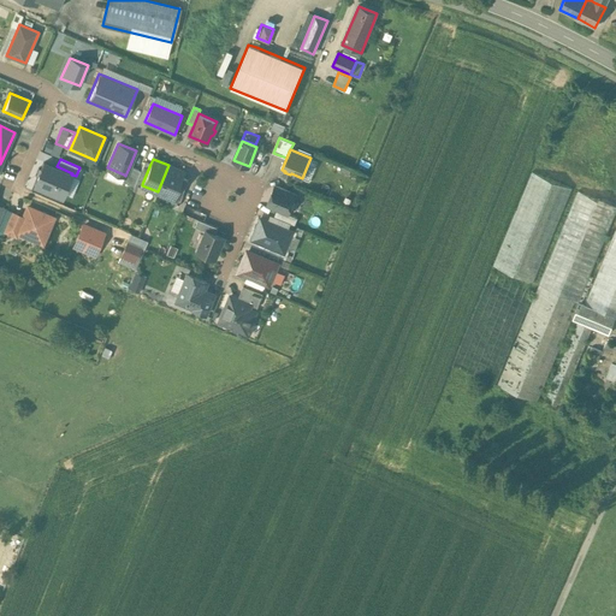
[(57,166),(43,161),(33,185),(61,197),(71,175),(72,173),(57,166)]
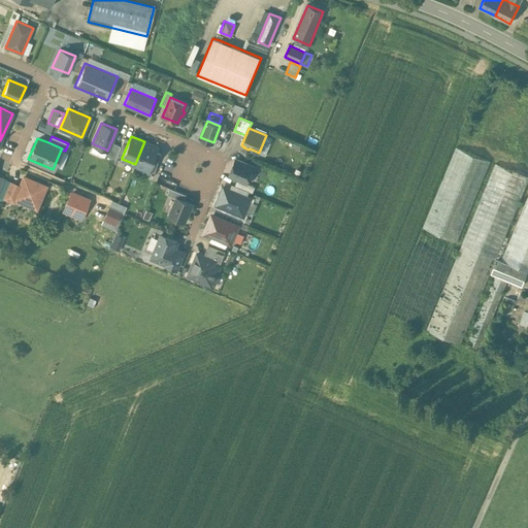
[(121,145),(117,155),(122,158),(129,140),(124,138),(121,145)]
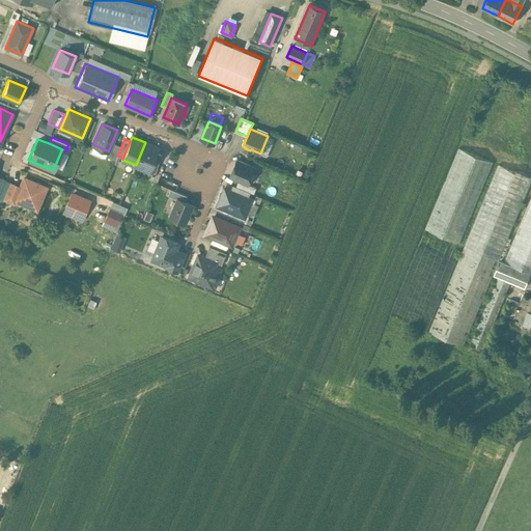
[(121,146),(112,142),(108,151),(107,150),(106,156),(115,160),(117,156),(121,146)]
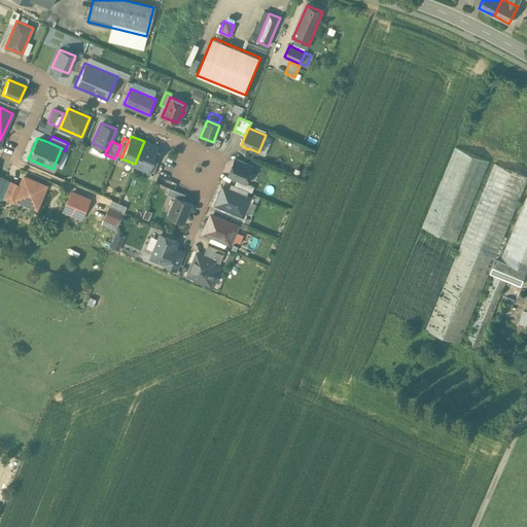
[(157,147),(144,141),(135,164),(147,170),(148,170),(155,151),(157,147)]
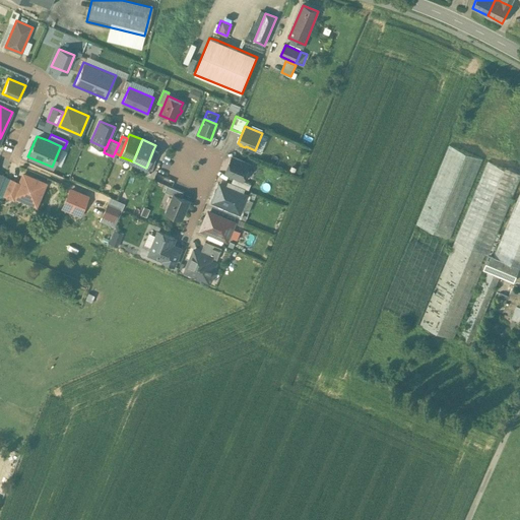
[(483,158),(450,145),(417,224),(451,239),(483,158)]
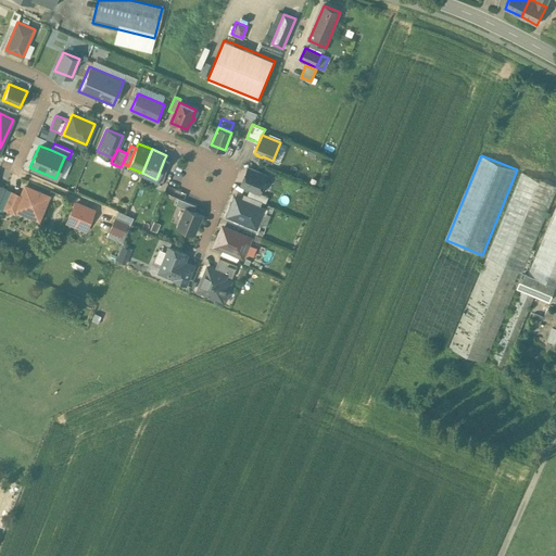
[(164,160),(156,179),(155,179),(154,182),(161,186),(171,163),(164,160)]
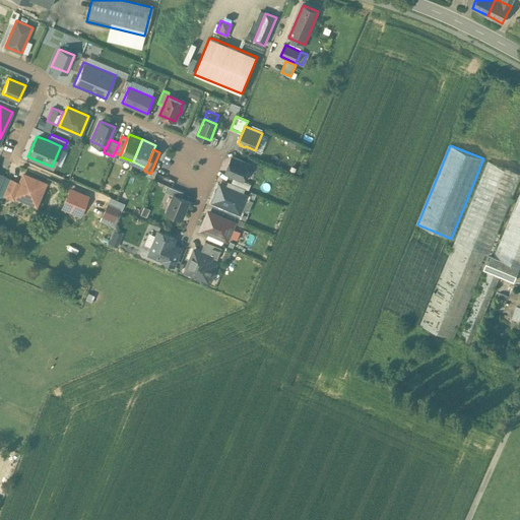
[(250,164),(232,156),(225,173),(234,177),(243,180),(250,164)]
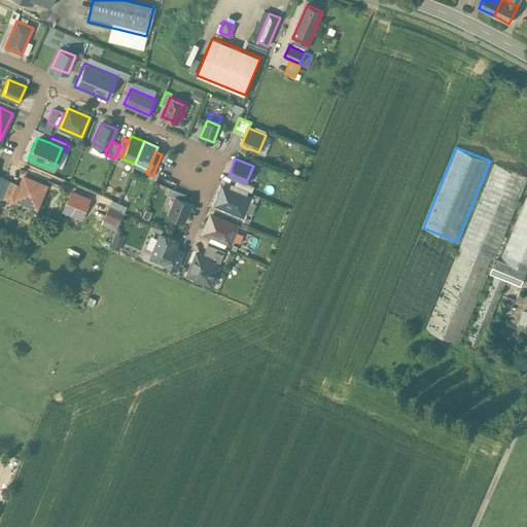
[(526,176),(495,163),(462,244),(496,257),(526,182),(526,176)]
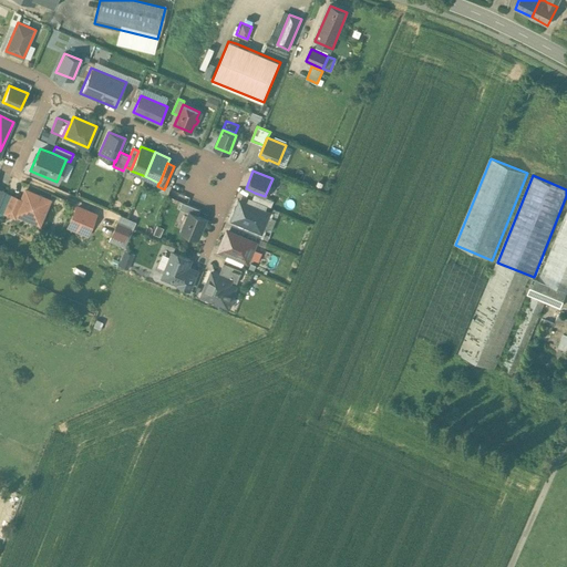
[(49,199),(26,189),(21,199),(16,213),(16,214),(32,220),(37,209),(43,212),(49,199)]
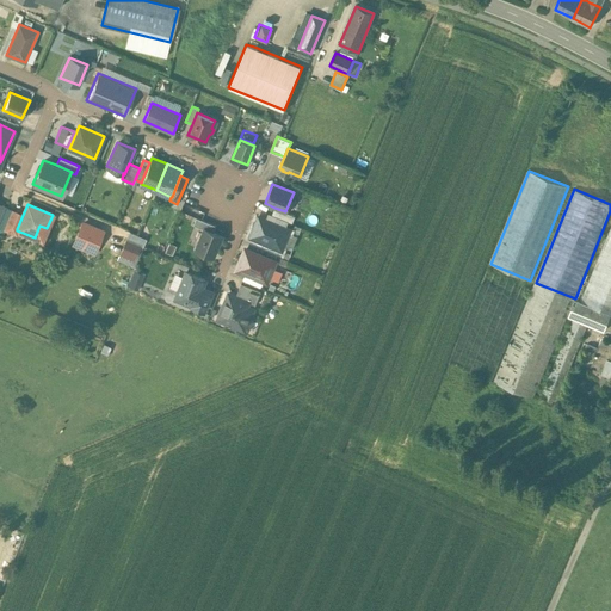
[(295,215),(285,211),(275,208),(272,214),(292,222),(295,215)]
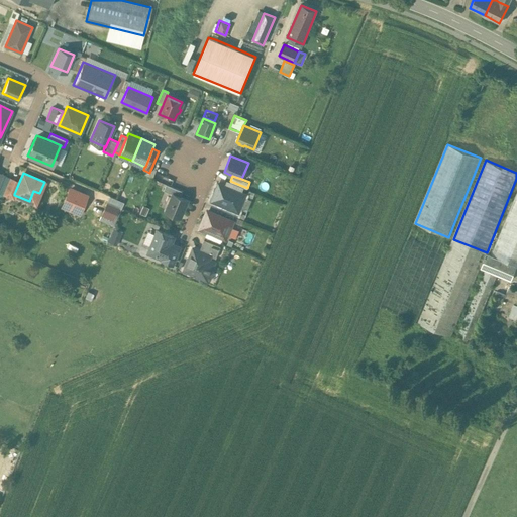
[(19,182),(10,179),(4,193),(13,197),(14,195),(14,194),(19,182)]
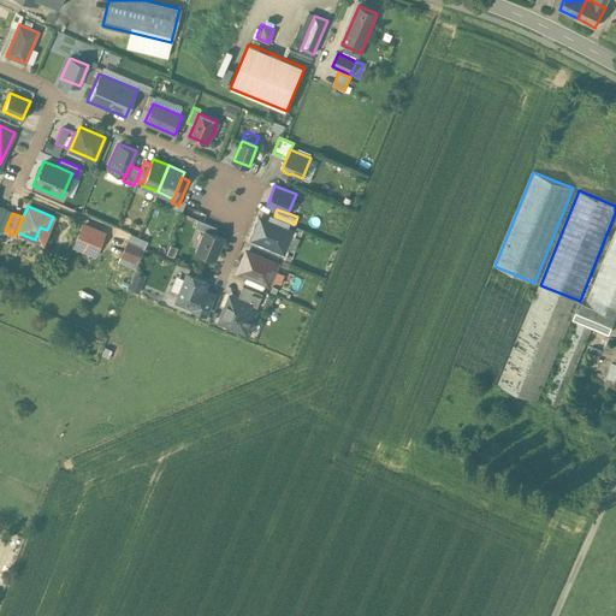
[(292,231),(261,218),(253,238),(259,241),(284,250),(292,232),(292,231)]
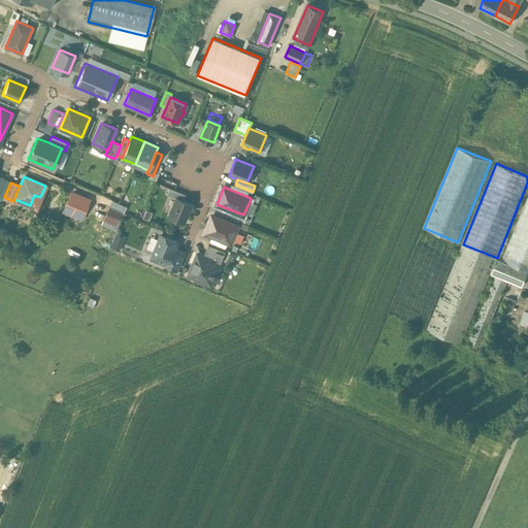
[(187,195),(170,188),(167,194),(176,198),(176,197),(185,200),(187,195)]
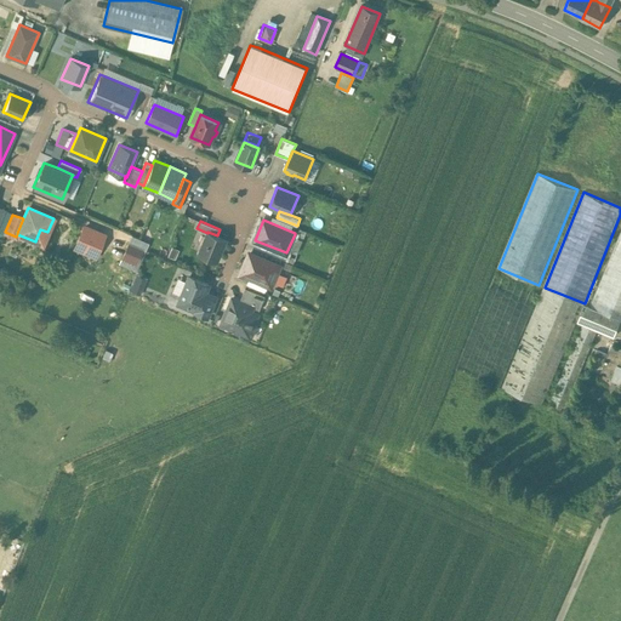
[(103,233),(85,226),(77,248),(93,256),(103,233)]
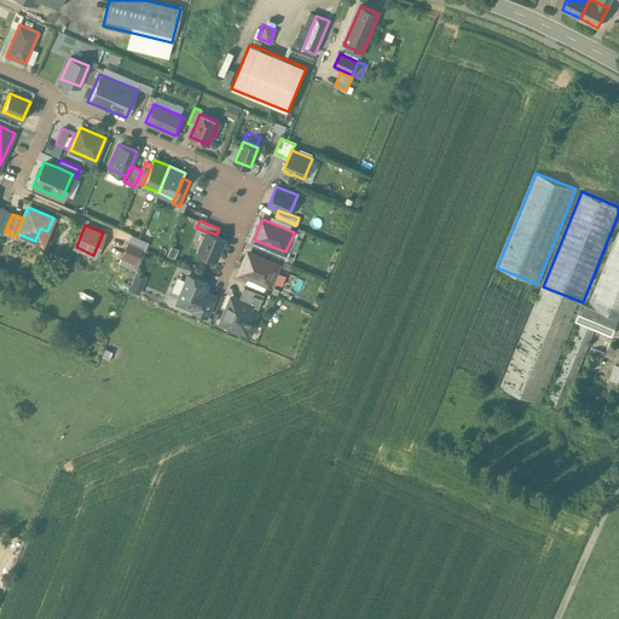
[(207,232),(198,253),(217,260),(225,238),(217,235),(207,231),(207,232)]
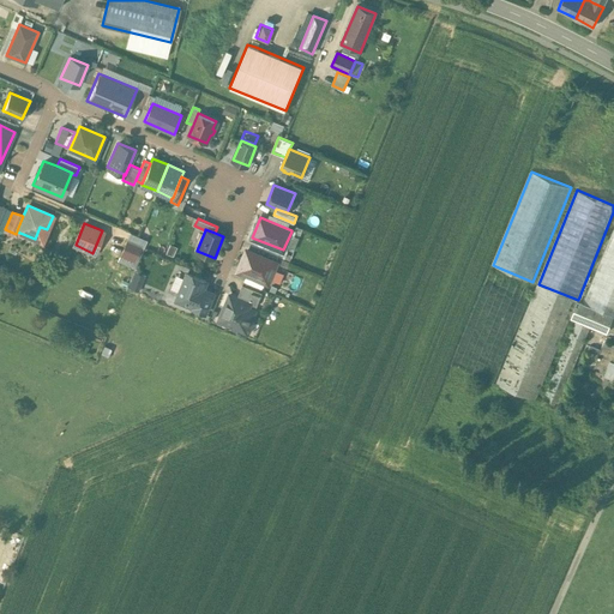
[(613,229),(584,302),(613,314),(613,229)]
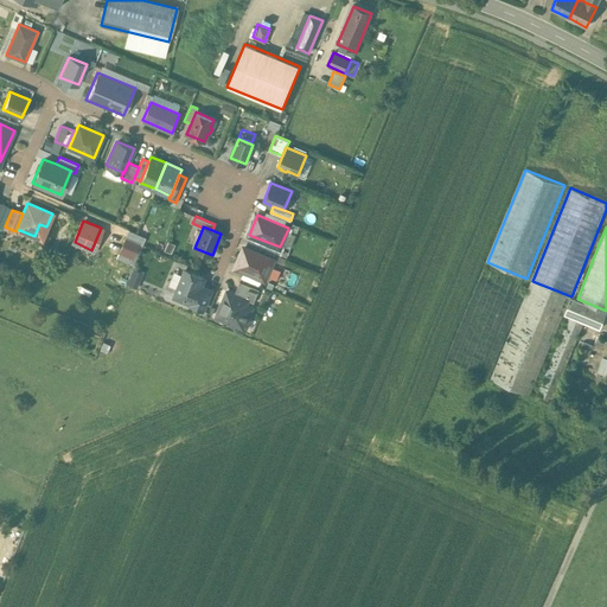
[(128,262),(138,241),(123,235),(114,255),(128,262)]
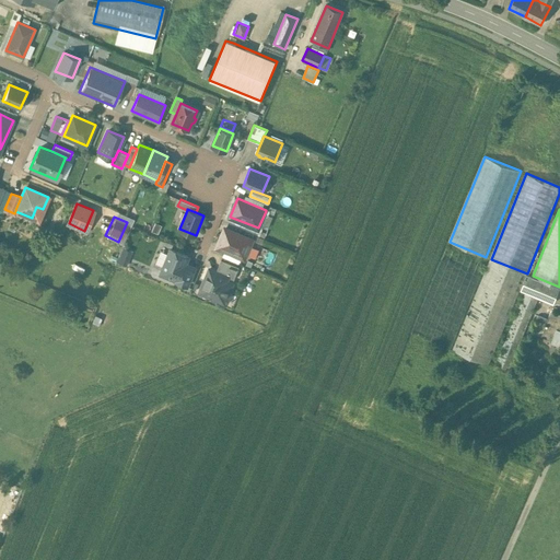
[(253,237),(224,225),(216,247),(244,259),(253,237)]
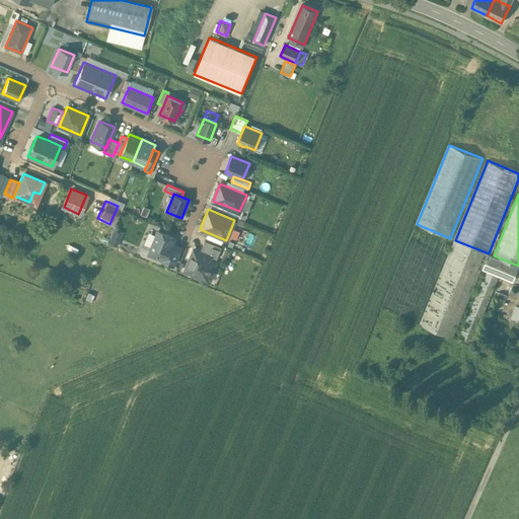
[(118,245),(122,231),(112,228),(107,242),(118,245)]
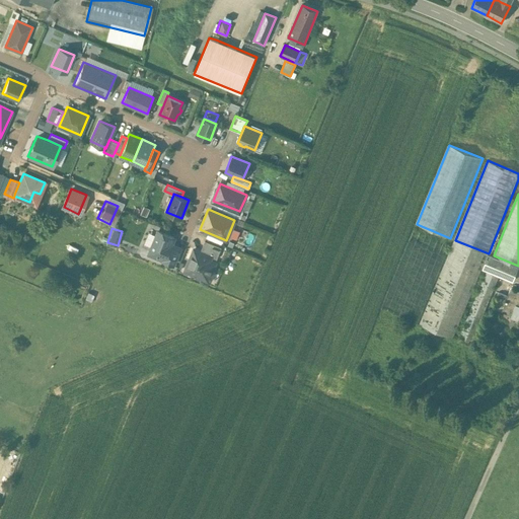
[(159,231),(149,252),(164,260),(165,260),(171,244),(174,237),(159,231)]
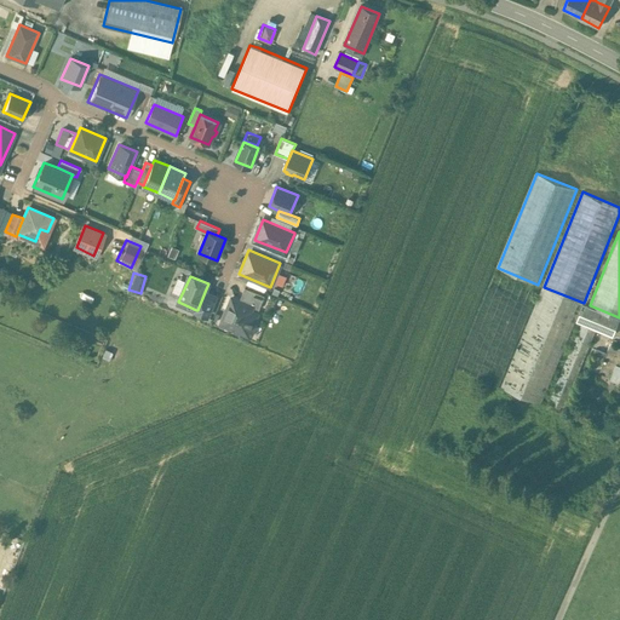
[(265,296),(245,287),(240,300),(253,305),(253,306),(259,309),(265,296)]
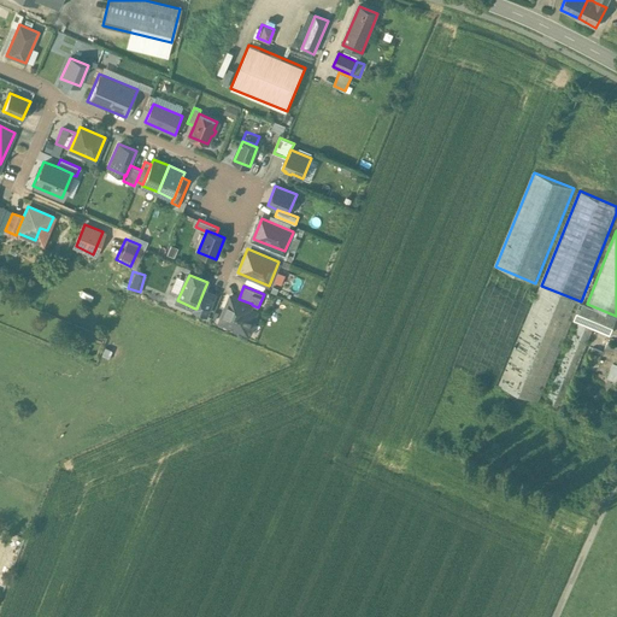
[(581,301),(541,286),(499,386),(539,403),(574,318),(581,301)]
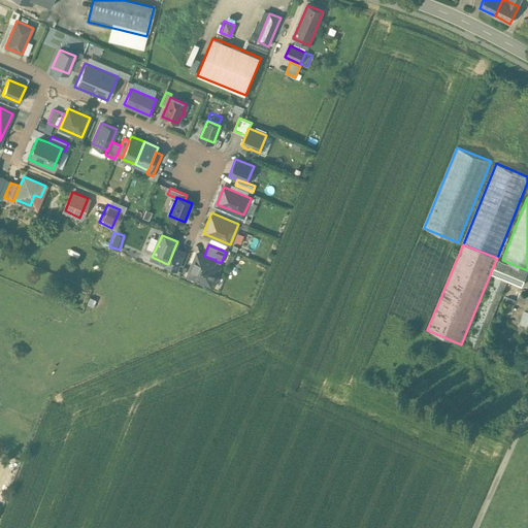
[(174,249),(168,264),(167,264),(167,265),(176,269),(184,252),(174,249)]
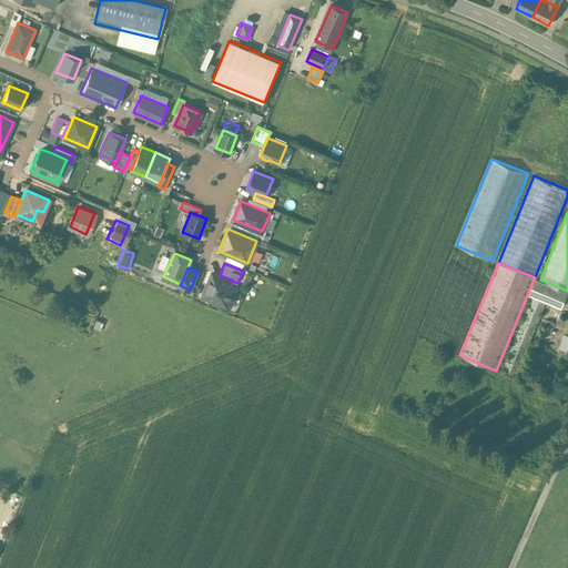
[(220,275),(212,272),(203,296),(227,306),(227,305),(231,304),(233,298),(232,295),(233,294),(226,292),(232,281),(232,280),(220,275)]
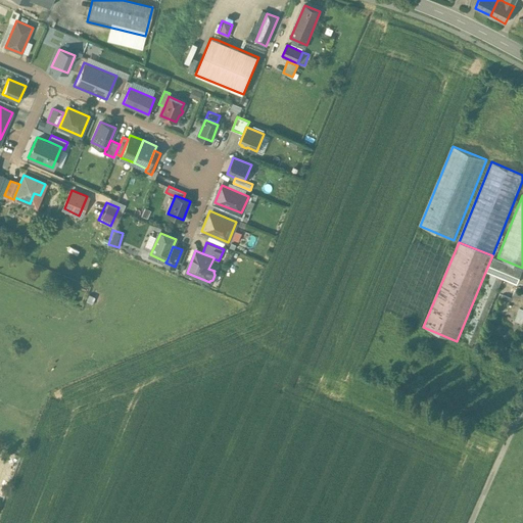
[(522,268),(497,257),(492,255),(486,270),(492,272),(505,277),(518,283),(522,270),(522,268)]
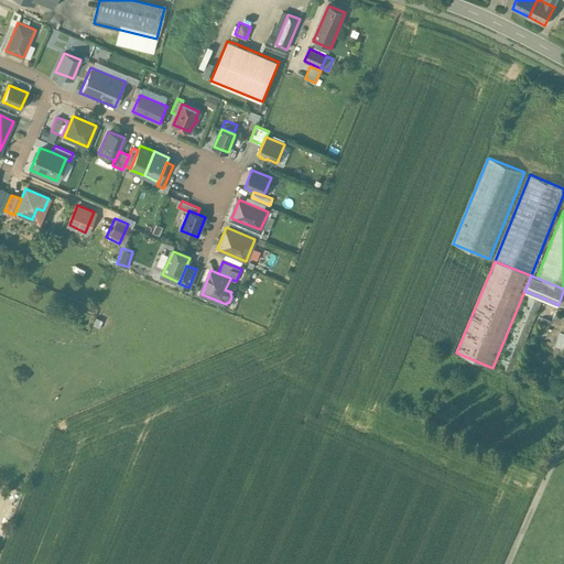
[(531,293),(499,370),(512,376),(544,299),(531,293)]
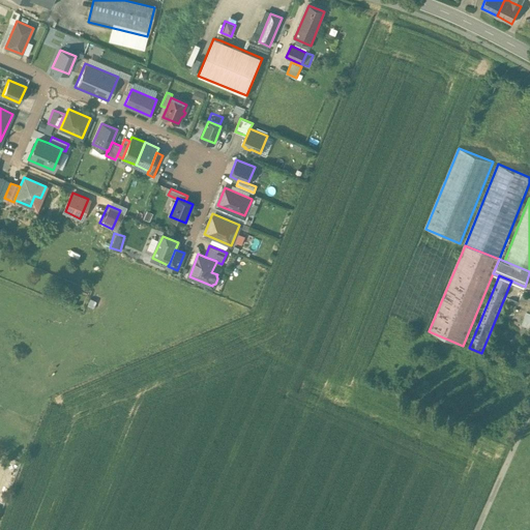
[(529,296),(523,293),(513,315),(524,319),(522,323),(529,326),(529,296)]
